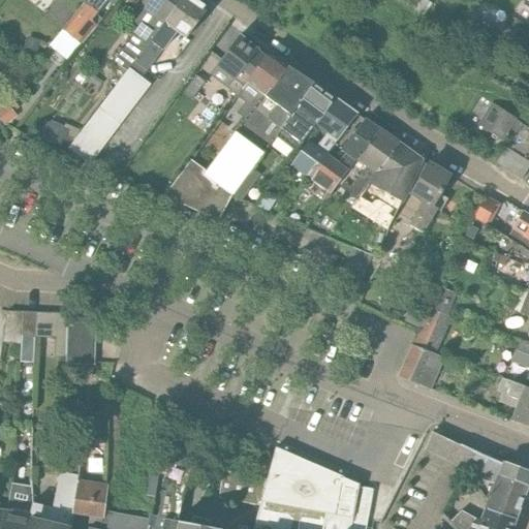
[(86,5),(65,31),(73,38),(82,45),(97,26),(92,22),(98,13),(109,1),(115,6),(120,0),(87,0),(84,4),(86,5)]
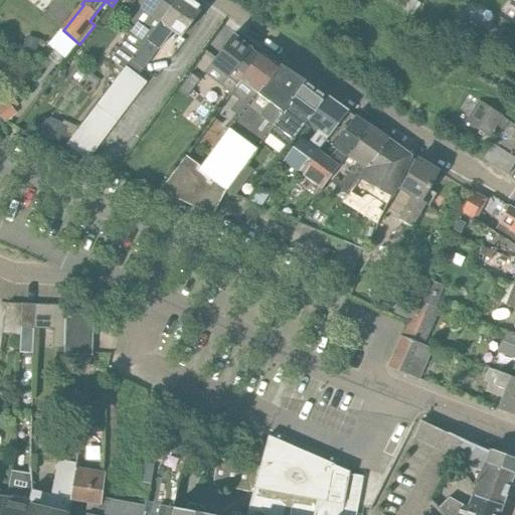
[(131,61),(177,0),(147,0),(142,8),(132,23),(141,29),(137,35),(133,32),(112,61),(124,70),(131,61)]
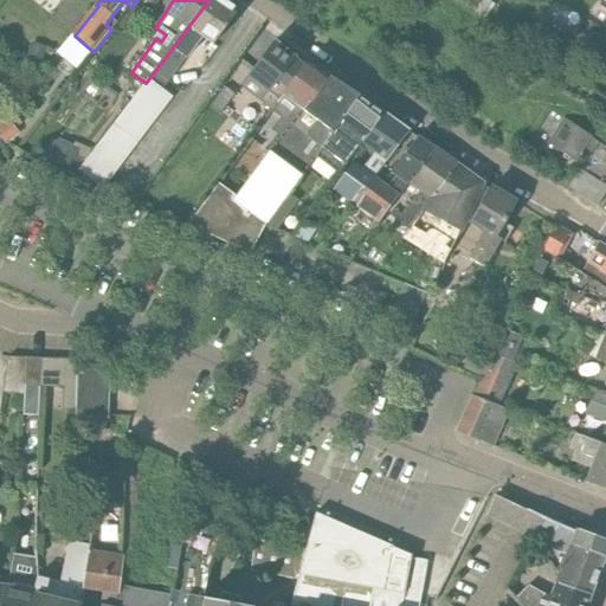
[(213,45),(239,11),(223,0),(208,0),(154,72),(168,82),(187,58),(202,38),(213,45)]
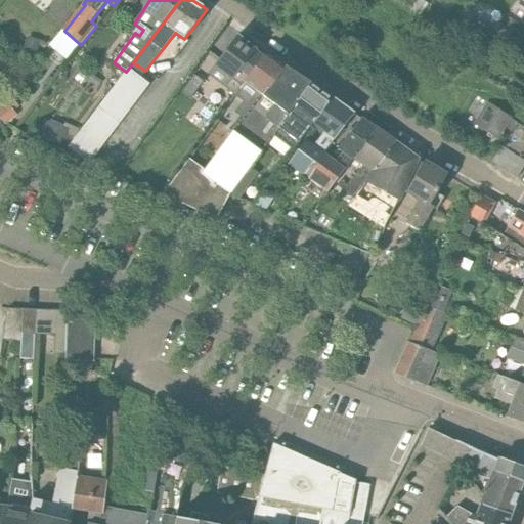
[(504,42),(508,36),(498,31),(495,36),(504,42)]
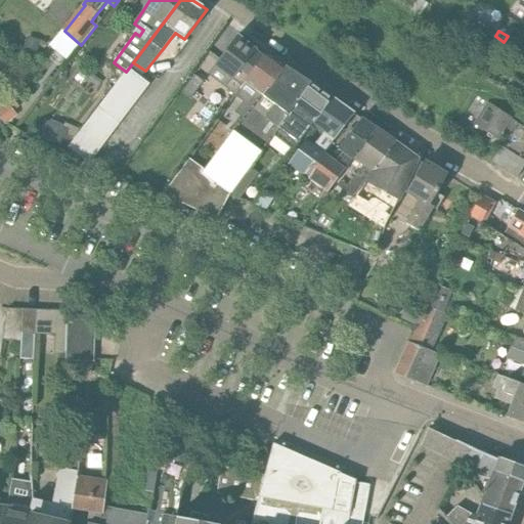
[(37,57),(43,41),(31,36),(25,53),(37,57)]
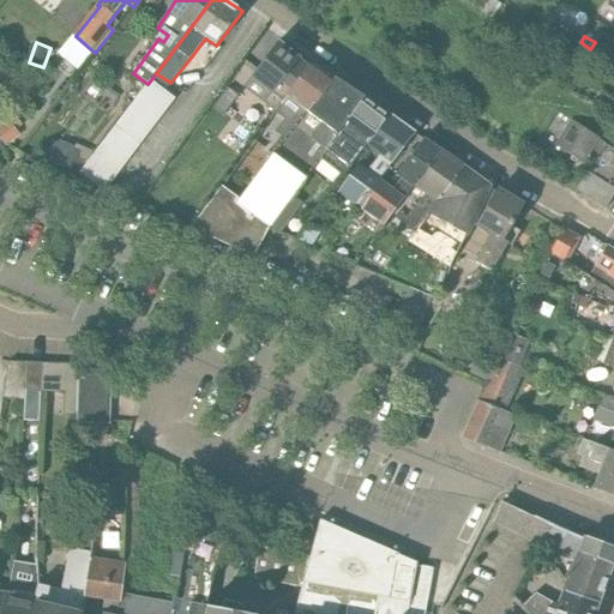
[(311,65),(281,42),(256,77),(274,91),(265,103),(277,112),(311,65)]
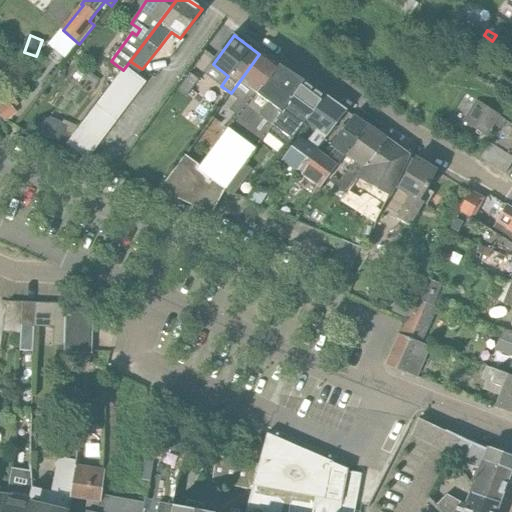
[(257,91),(279,63),(261,51),(259,54),(231,93),(238,98),(230,108),(238,114),(257,91)]
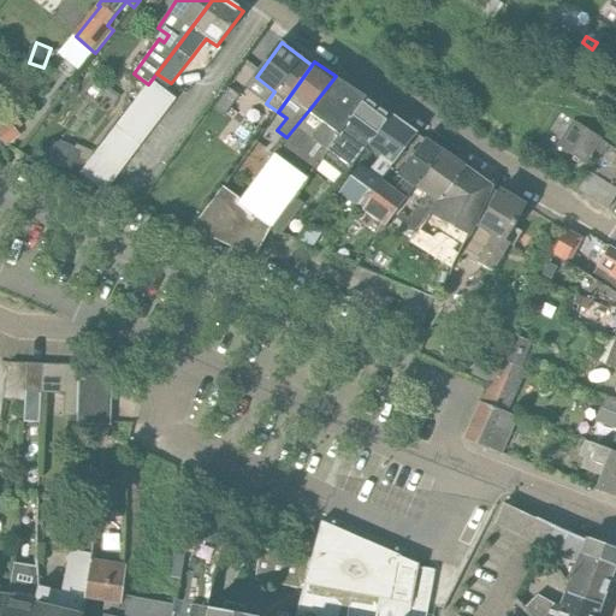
[(309,110),(325,122),(313,137),(329,149),(366,98),(336,76),(309,110)]
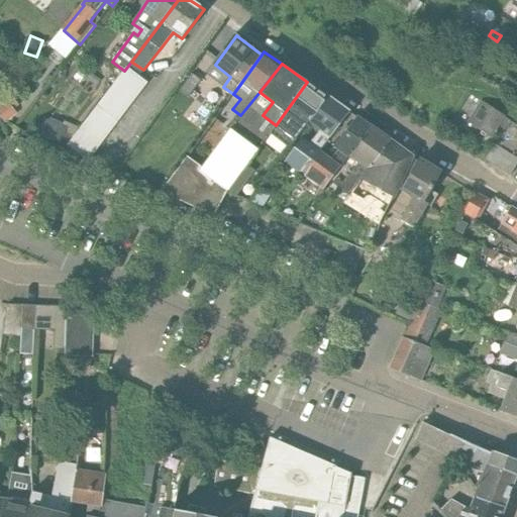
[(142,94),(150,83),(128,66),(120,77),(142,94)]
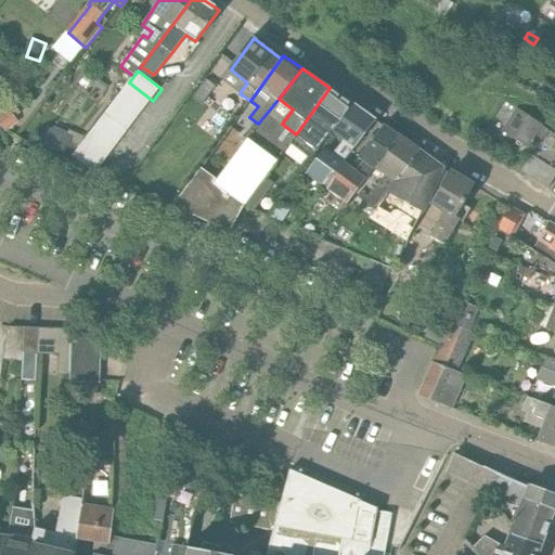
[(216,86),(206,79),(194,97),(203,104),(216,86)]
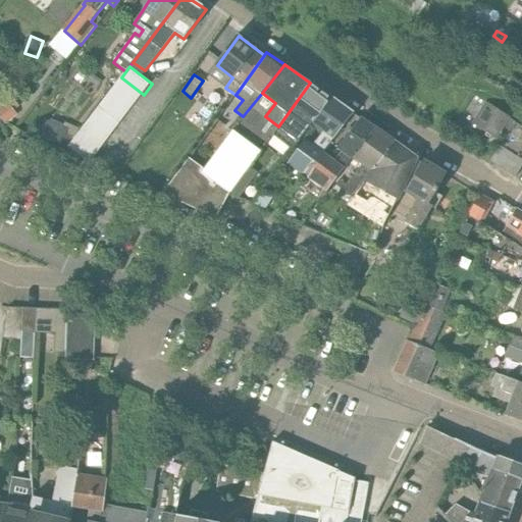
[(137,105),(144,95),(121,77),(113,88),(137,105)]
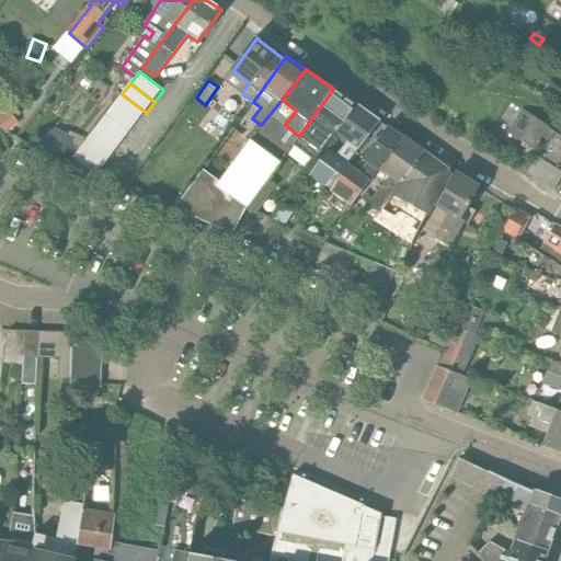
[(318,159),(325,147),(338,130),(355,104),(333,89),(299,136),(295,142),(302,148),(318,159)]
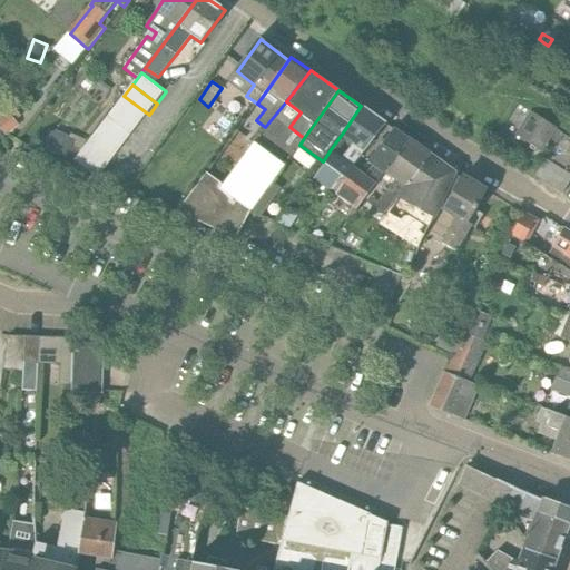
[(140,125),(149,115),(124,96),(116,106),(140,125)]
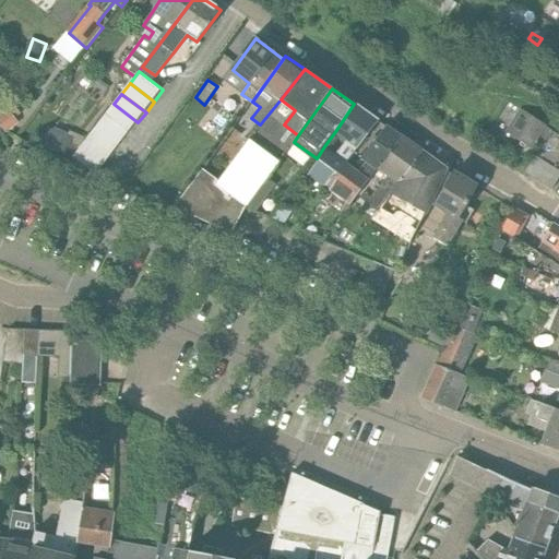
[(130,133),(138,122),(114,104),(106,115),(130,133)]
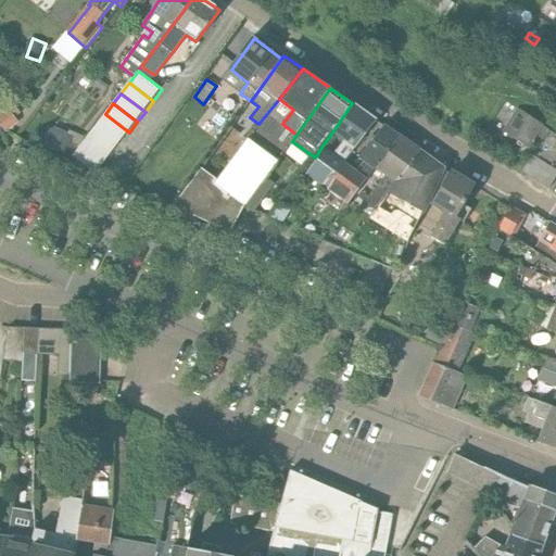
[(376,121),(352,103),(335,129),(346,139),(333,154),(323,146),(315,158),(315,159),(303,176),(323,190),(324,189),(325,190),(345,163),(343,162),(376,121)]
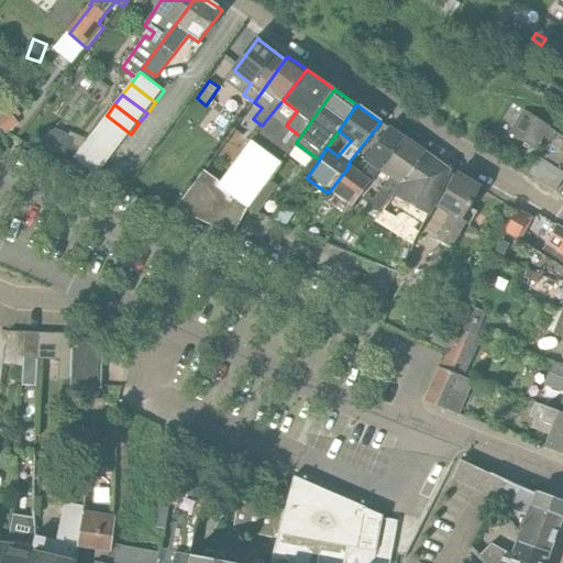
[(24,116),(18,108),(12,111),(11,111),(0,120),(0,123),(9,134),(22,123),(19,120),(24,116)]
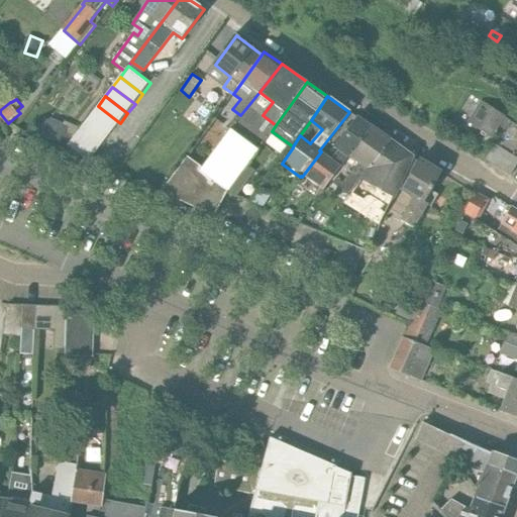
[(490,136),(503,113),(484,101),(470,124),(490,136)]
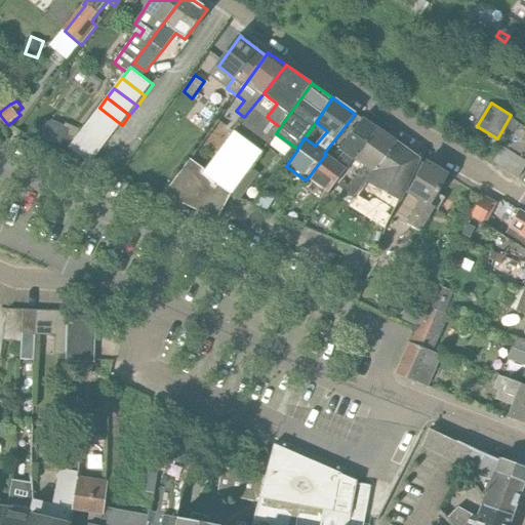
[(115,134),(122,125),(99,108),(91,117),(115,134)]
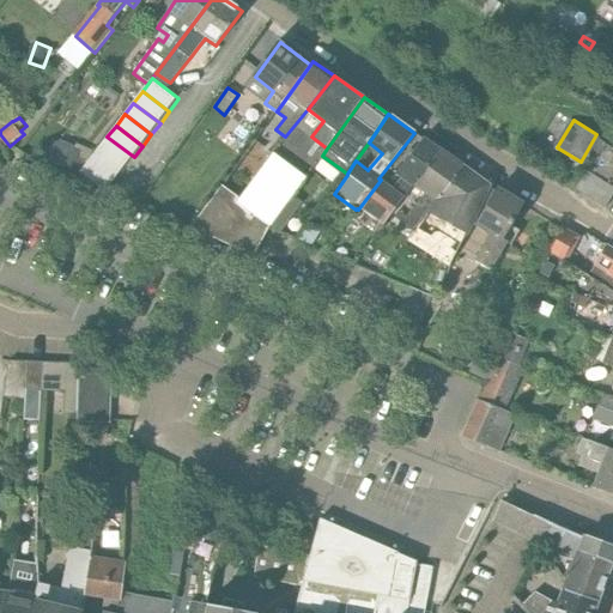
[(126,169),(134,157),(107,137),(98,149),(126,169)]
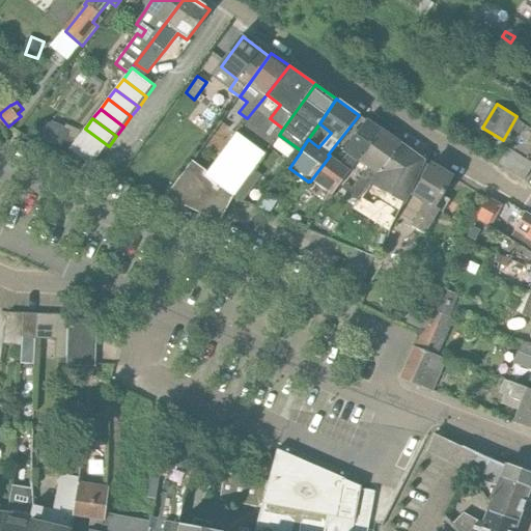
[(358,162),(381,131),(366,120),(342,151),(346,156),(340,164),(330,156),(310,182),(331,196),(358,161),(358,162)]
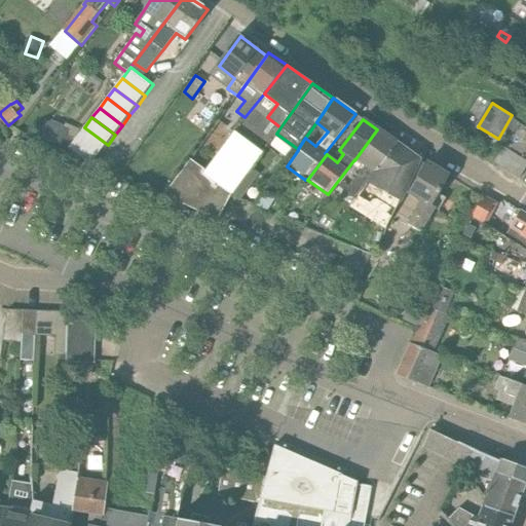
[(69,147),(77,137),(78,136),(72,133),(73,129),(53,120),(45,139),(68,148),(69,147)]
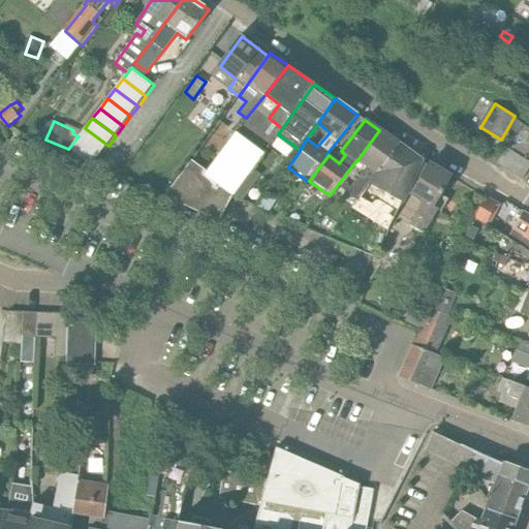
[(100,155),(109,146),(85,128),(79,136),(78,137),(100,155)]
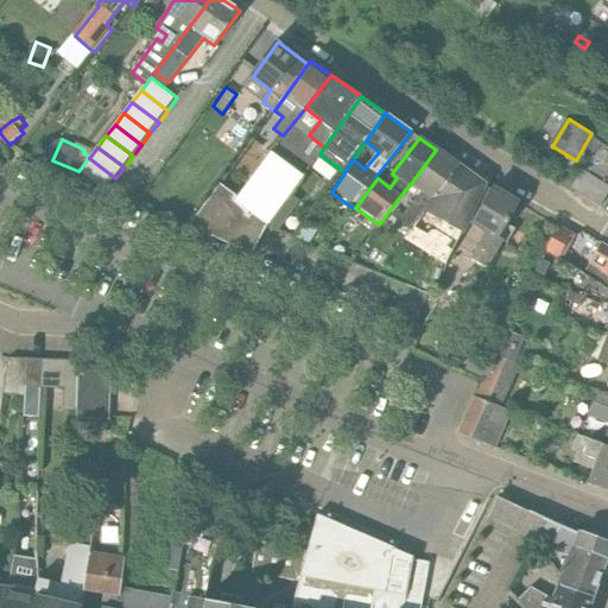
[(411,230),(426,210),(458,165),(436,150),(410,185),(422,192),(399,222),(411,230)]
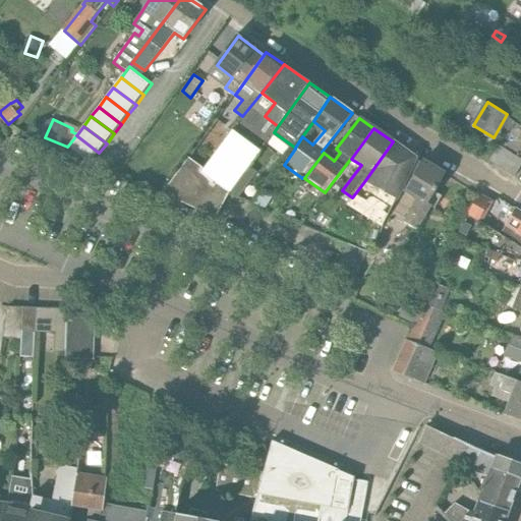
[(262,153),(235,132),(203,174),(228,190),(262,153)]
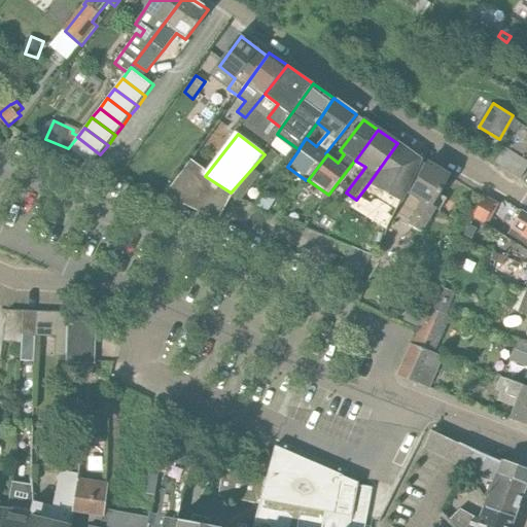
[(93,165),(100,154),(77,137),(69,147),(93,165)]
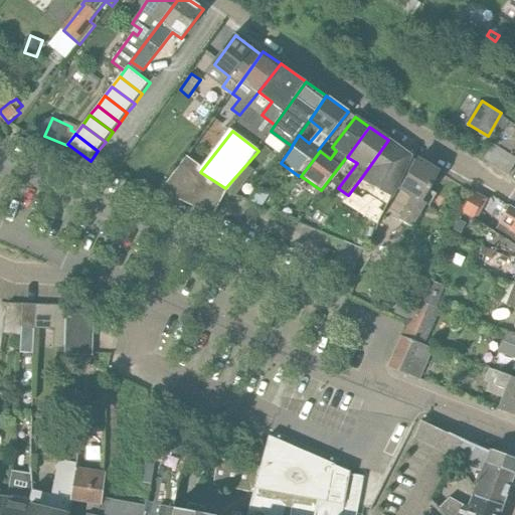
[(392,197),(411,156),(388,140),(361,178),(382,190),(374,205),(384,210),(391,196),(392,197)]
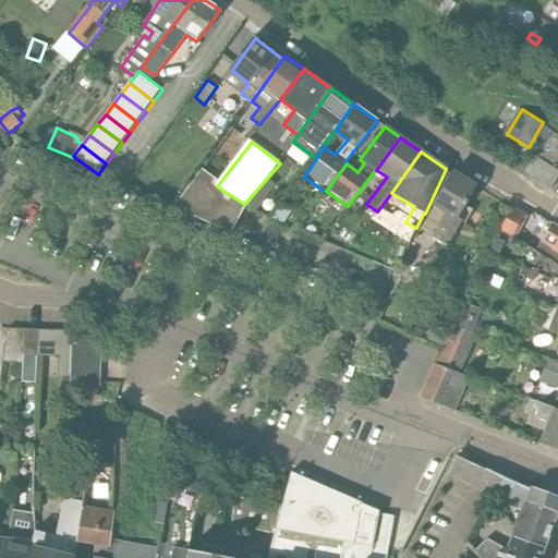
[(550,190),(557,178),(557,171),(534,156),(524,172),(550,190)]
